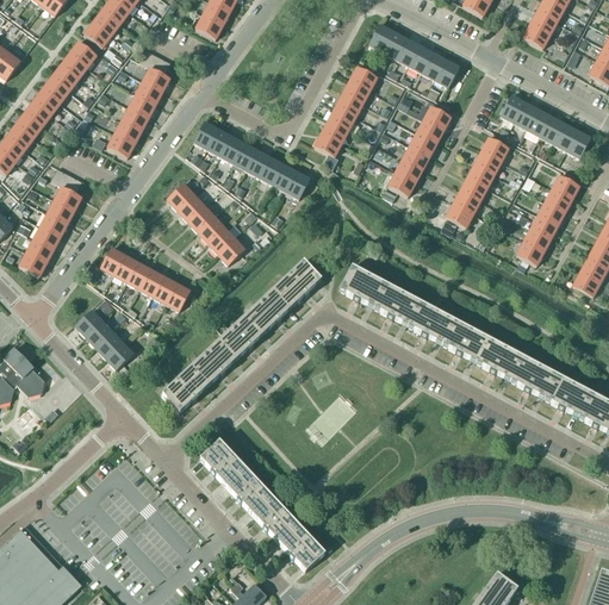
[(48,0),(43,6),(55,16),(67,0),(48,0)]
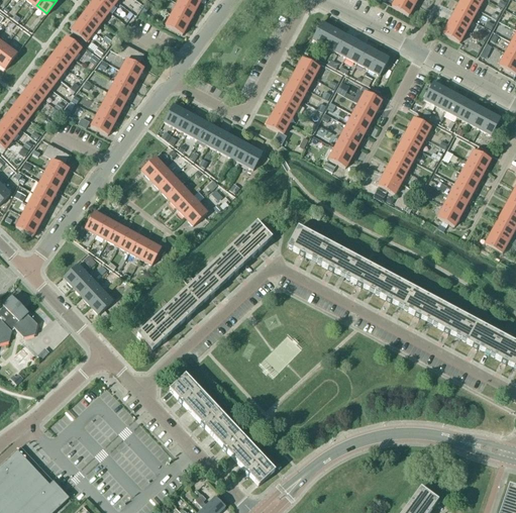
[(102,20),(110,10),(97,0),(93,0),(87,8),(102,20)]
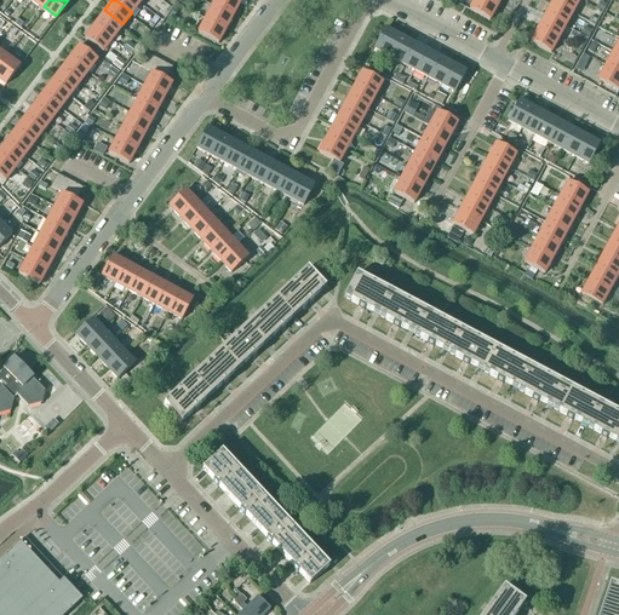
[(132,12),(141,0),(116,0),(132,12)]
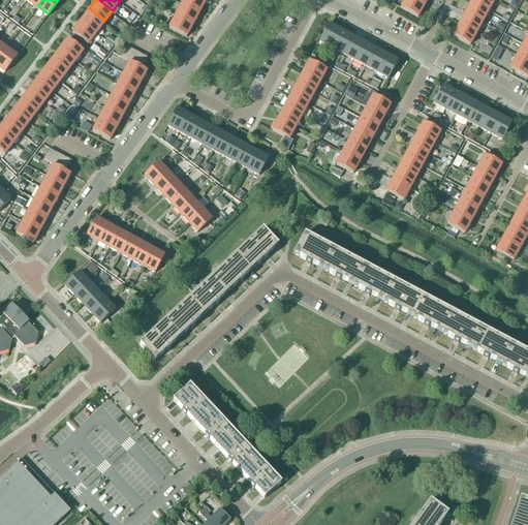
[(199,10),(205,0),(182,0),(182,1),(199,10)]
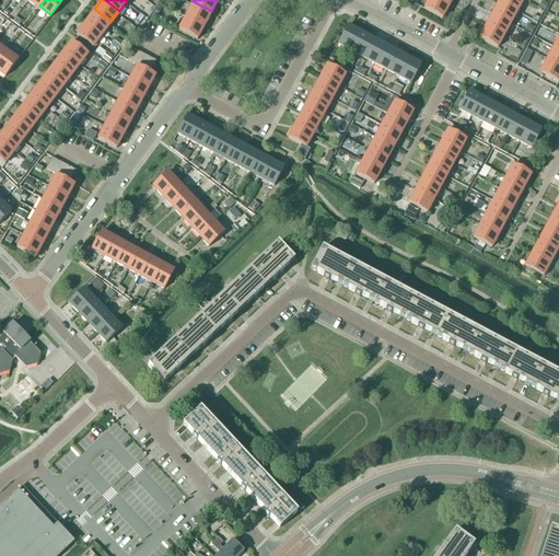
[(443,15),(450,2),(445,0),(427,0),(424,6),(443,15)]
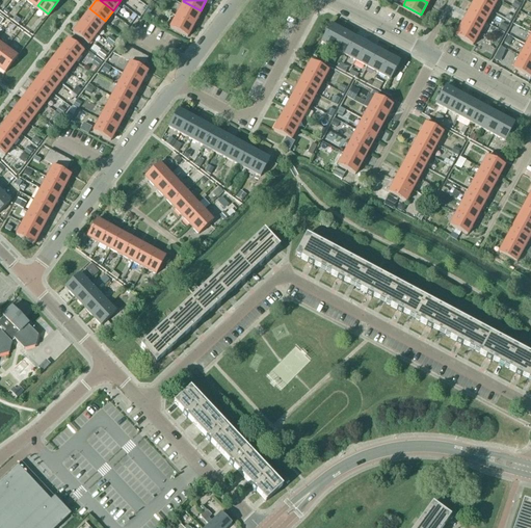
[(485,20),(492,8),(477,0),(473,0),(468,9),(485,20)]
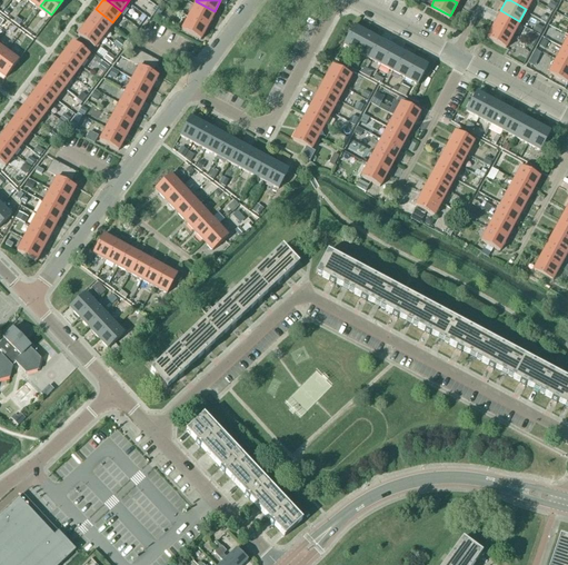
[(526,9),(530,0),(510,0),(526,9)]
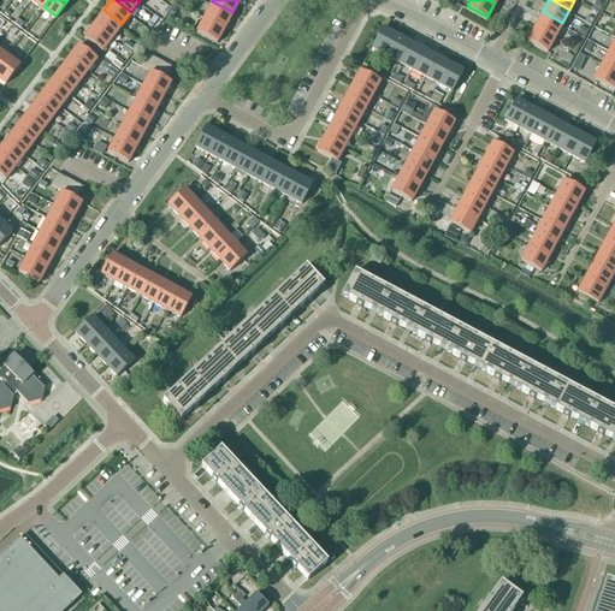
[(225,25),(232,12),(212,1),(205,15),(225,25)]
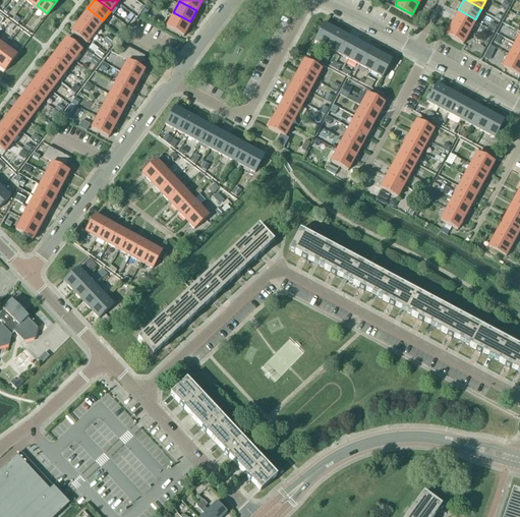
[(96,31),(103,20),(88,8),(79,18),(96,31)]
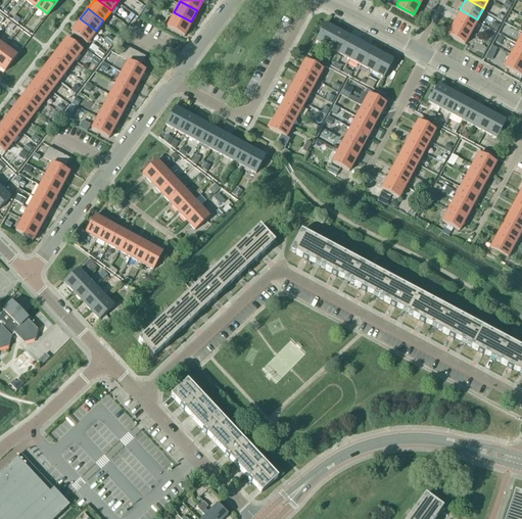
[(471,31),(477,19),(460,9),(454,20),(471,31)]
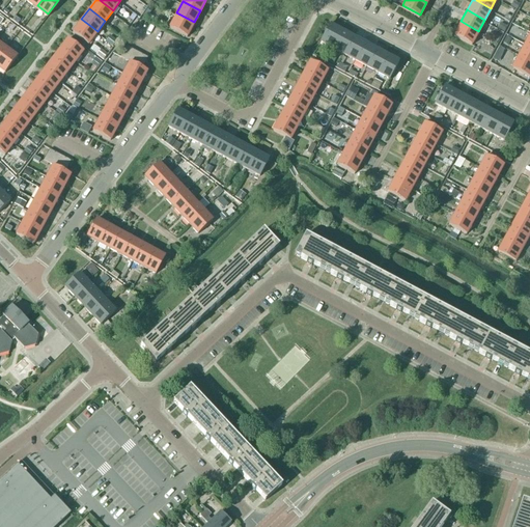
[(188,34),(194,22),(176,12),(170,25),(188,34)]
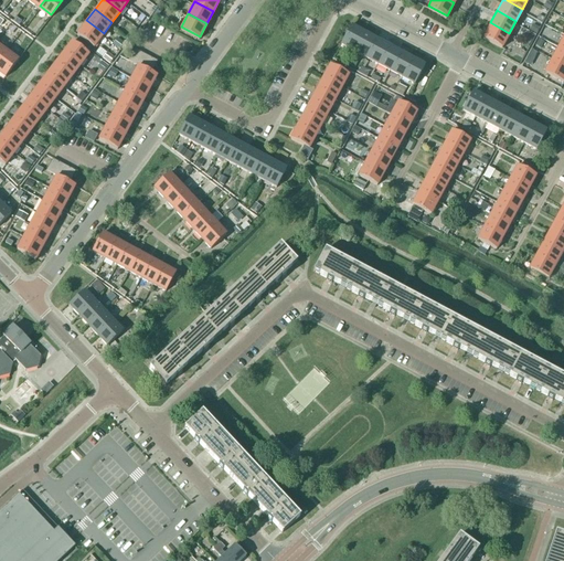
[(95,44),(104,33),(86,20),(78,32),(95,44)]
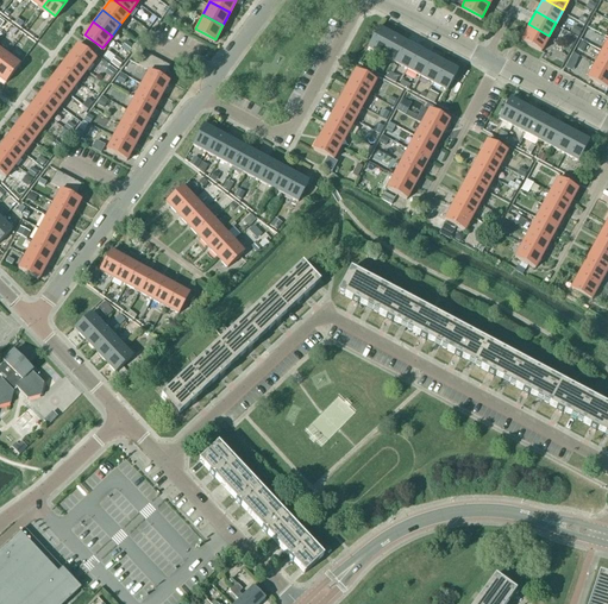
[(578,25),(577,24),(575,23),(571,29),(578,33),(582,26),(581,25),(578,25)]
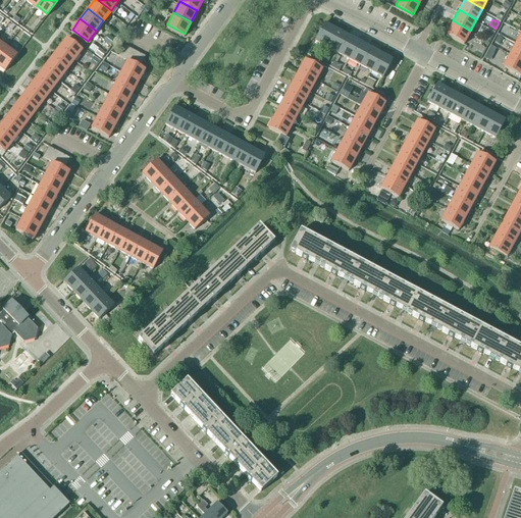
[(327,45),(336,28),(325,20),(316,38),(327,45)]
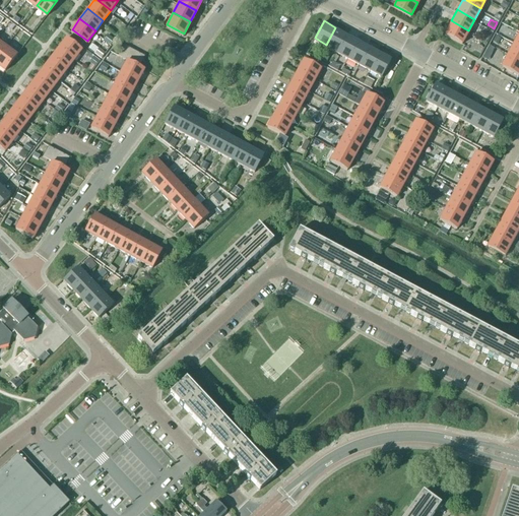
[(462,42),(468,30),(451,20),(445,33),(462,42)]
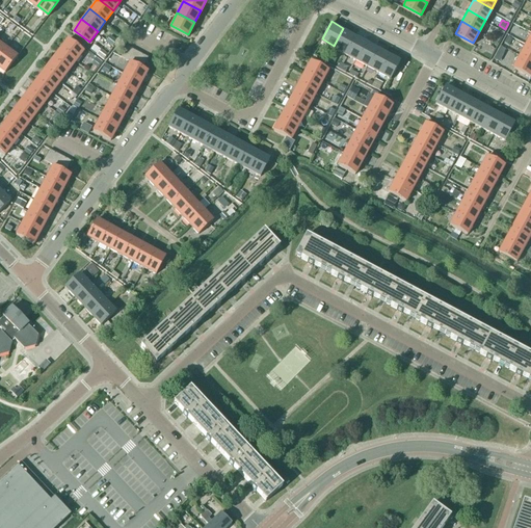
[(19,37),(25,29),(21,26),(15,34),(19,37)]
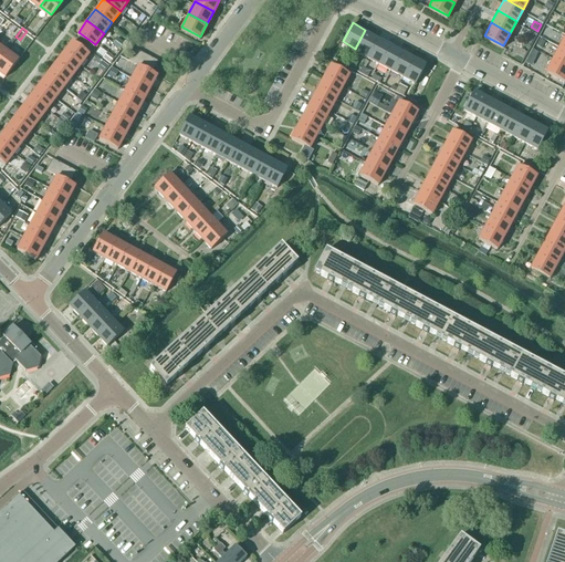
[(367,55),(377,37),(365,30),(355,49),(367,55)]
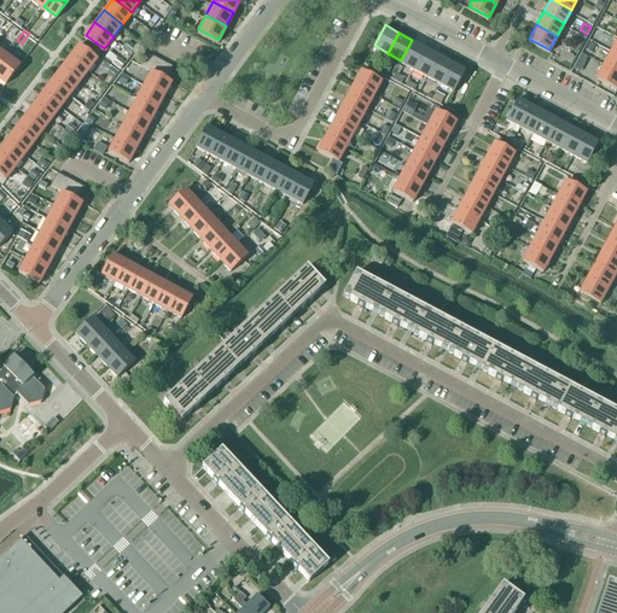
[(132,51),(137,44),(129,38),(123,45),(132,51)]
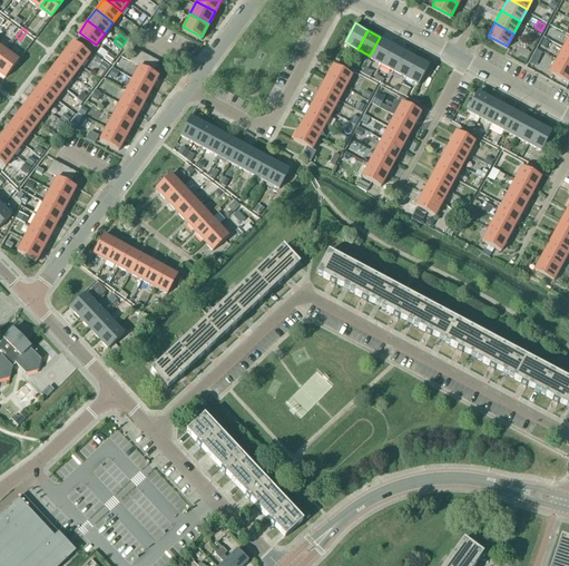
[(382,61),(392,42),(380,37),(370,56),(382,61)]
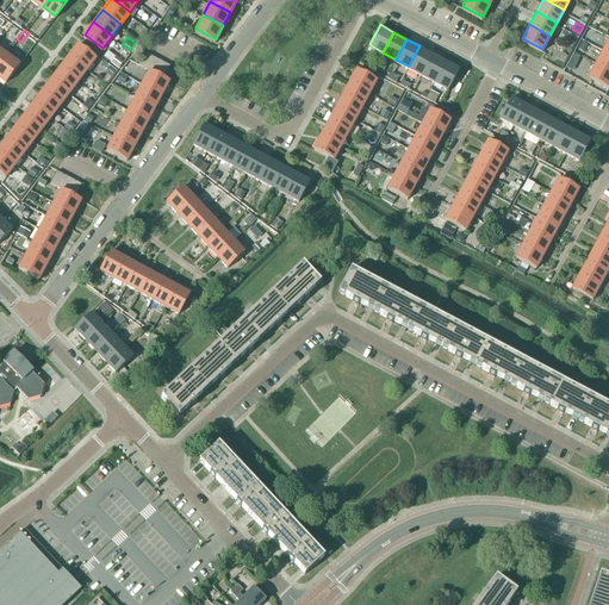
[(69,54),(87,68),(97,55),(79,42),(69,54)]
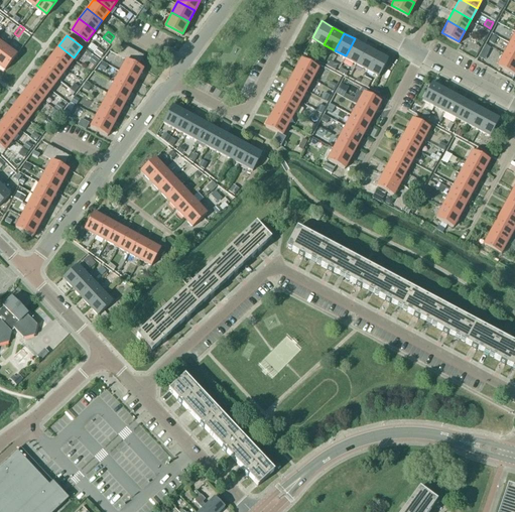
[(357,61),(366,44),(355,38),(346,55),(357,61)]
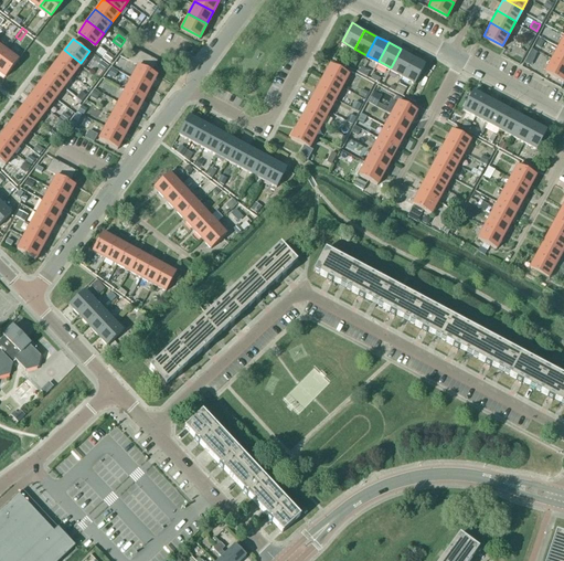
[(104,46),(103,45),(100,44),(97,50),(104,54),(107,50),(104,46)]
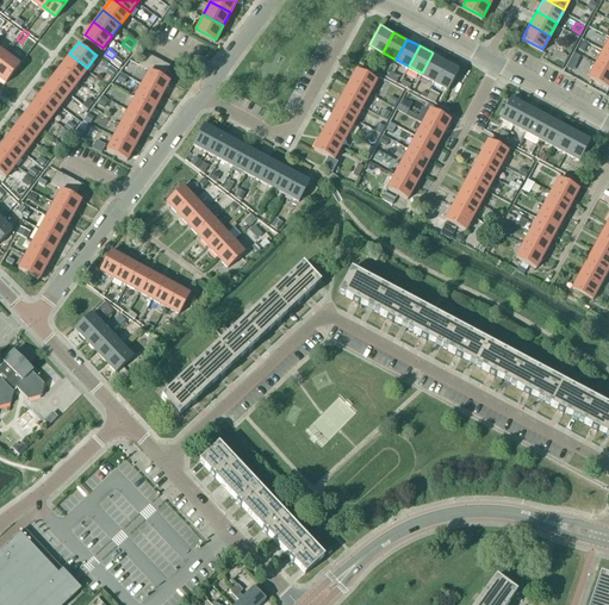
[(608,49),(606,48),(598,61),(608,66),(608,49)]
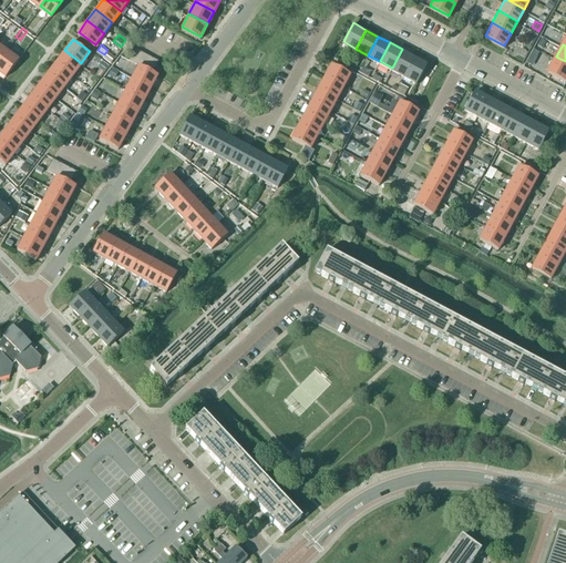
[(135,60),(142,49),(135,45),(130,58),(135,60)]
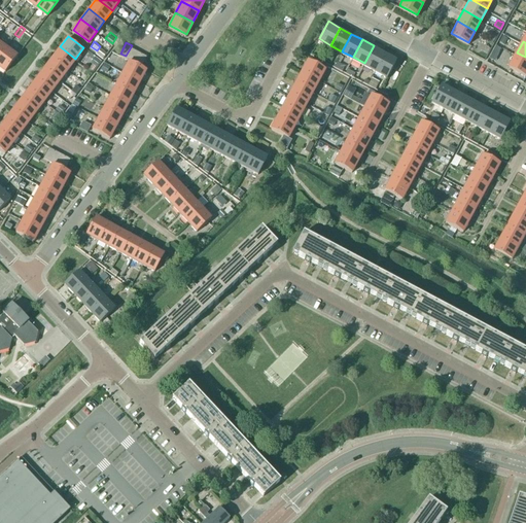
[(7,45),(0,55),(0,64),(6,69),(18,54),(7,45)]
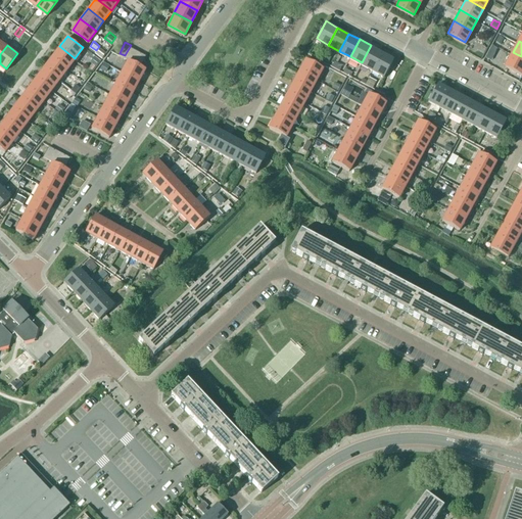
[(104,49),(103,48),(100,45),(99,46),(96,50),(102,55),(106,50),(104,49)]
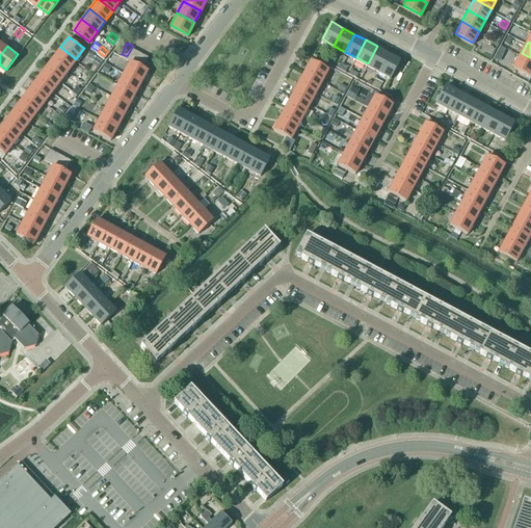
[(132,59),(138,48),(133,46),(127,56),(132,59)]
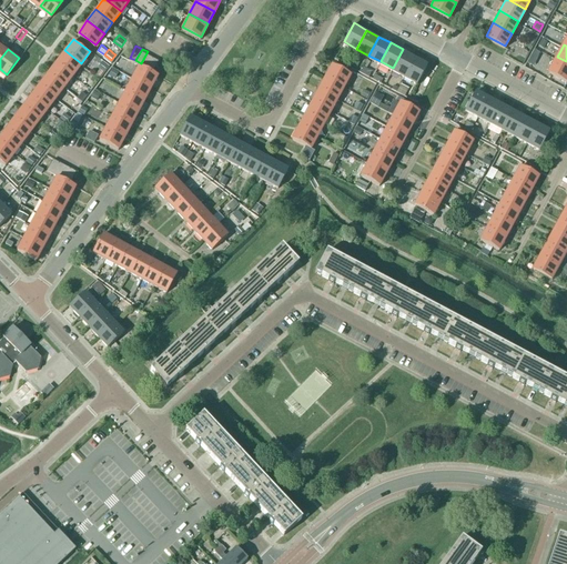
[(405,74),(415,56),(403,49),(393,68),(405,74)]
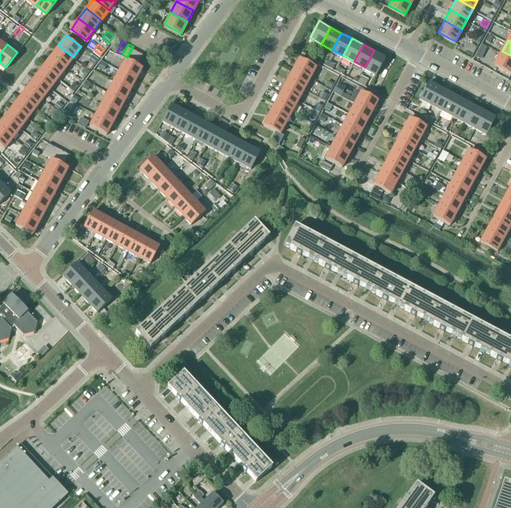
[(66,67),(73,57),(58,45),(51,55),(66,67)]
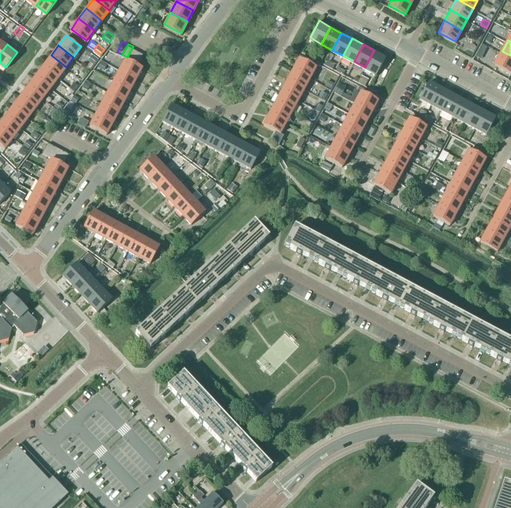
[(132,60),(138,49),(133,46),(127,57),(132,60)]
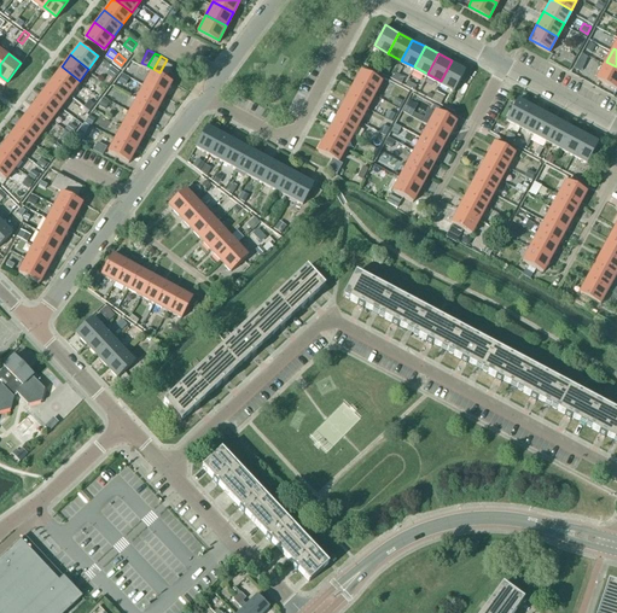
[(167,59),(159,73),(166,76),(173,63),(167,59)]
